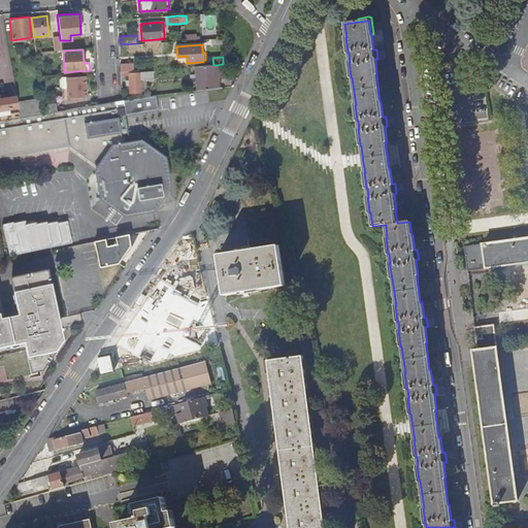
[(218,88),(217,65),(213,65),(196,66),(197,90),(218,88)]
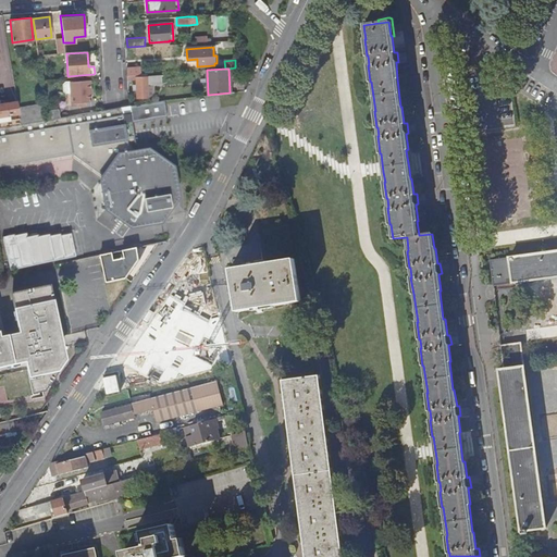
[(127,75),(127,79),(135,79),(136,98),(147,98),(147,96),(152,96),(152,85),(161,85),(161,76),(146,76),(140,76),(140,74),(127,75)]
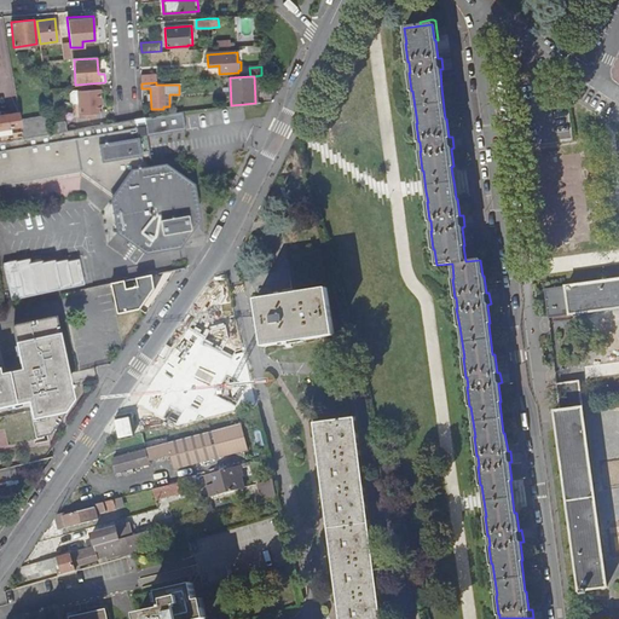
[(100,113),(99,90),(77,91),(79,117),(93,116),(92,113),(100,113)]
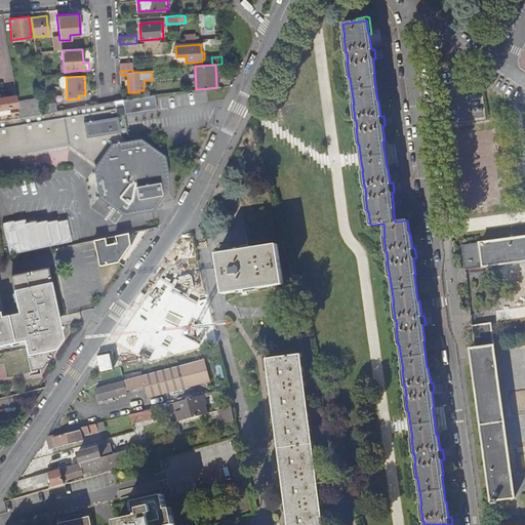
[(119,101),(115,101),(117,108),(124,107),(126,116),(159,110),(156,94),(122,99),(119,101)]
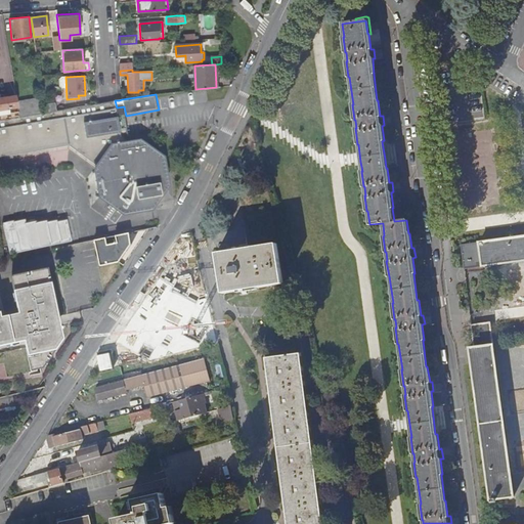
[(0,108),(18,106),(17,101),(16,95),(0,97),(0,108)]
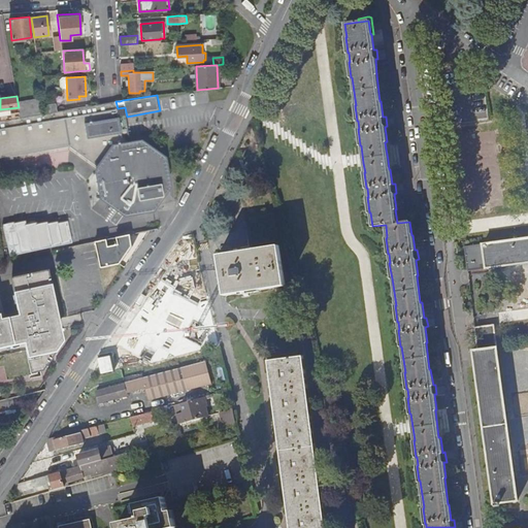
[(32,116),(42,114),(39,99),(18,102),(19,107),(21,118),(29,117),(29,116),(32,116)]
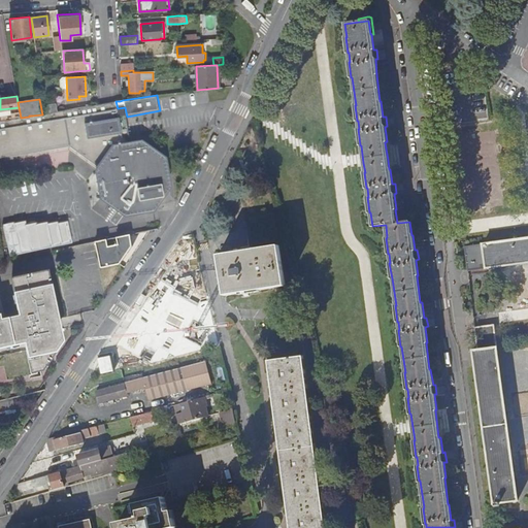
[(0,121),(0,159),(70,146),(99,167),(96,170),(101,198),(125,215),(154,210),(154,208),(152,208),(151,206),(158,204),(171,186),(166,157),(164,157),(164,159),(161,159),(161,154),(142,140),(131,142),(130,142),(123,137),(118,108),(116,101),(100,104),(97,105),(56,111),(43,113),(42,114),(32,116),(29,117),(21,118),(0,121)]
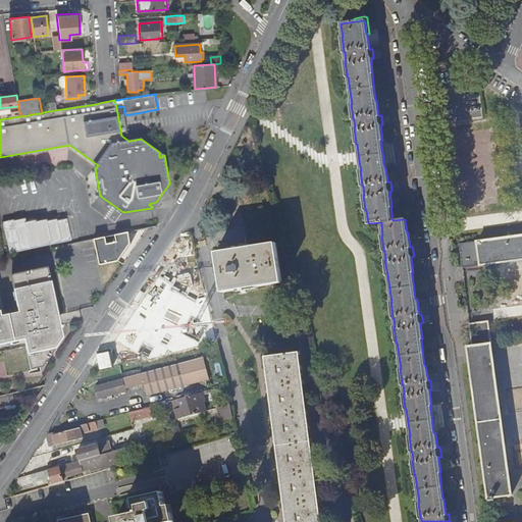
[(43,112),(55,110),(54,103),(42,104),(43,112)]
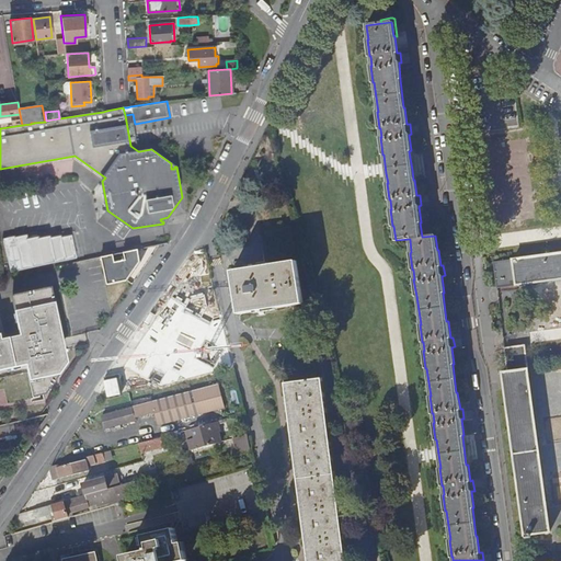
[(138,151),(139,151),(135,124),(133,114),(125,115),(130,146),(138,151)]
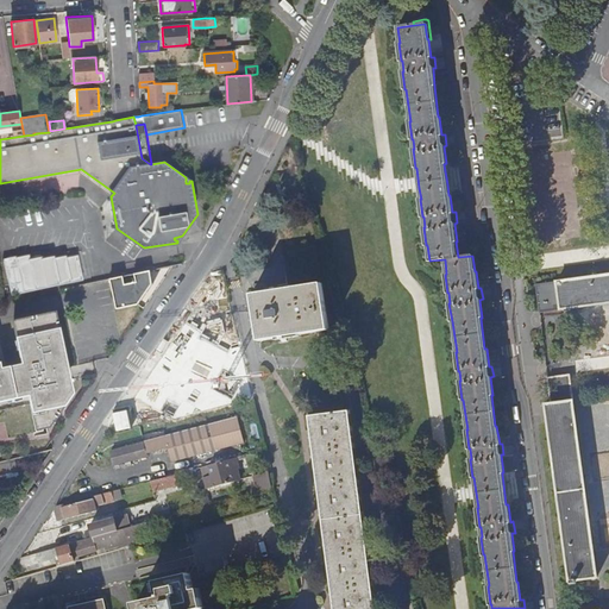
[(13,294),(85,281),(80,251),(31,261),(30,253),(6,258),(13,294)]
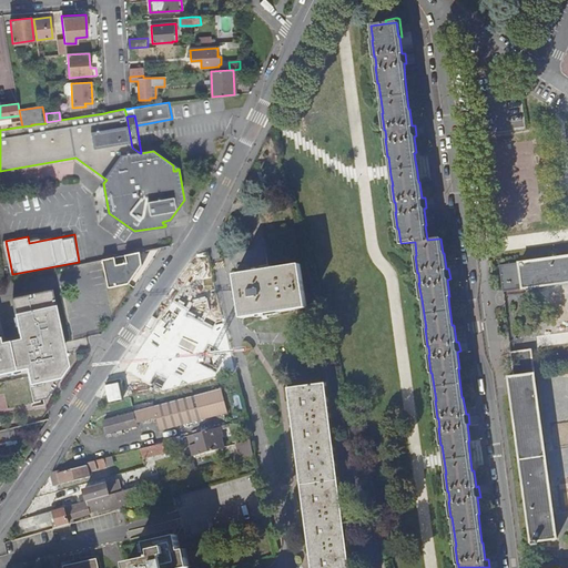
[(138,254),(103,261),(109,288),(130,284),(142,266),(143,265),(143,263),(142,261),(140,261),(138,254)]
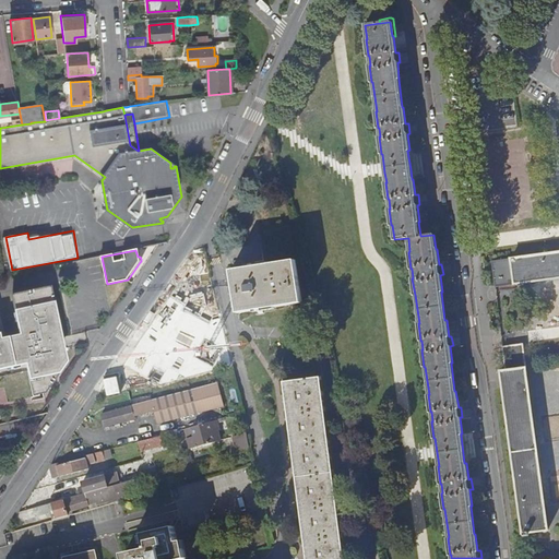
[(558,251),(545,254),(491,261),(495,286),(516,283),(516,284),(522,283),(558,276),(558,251)]
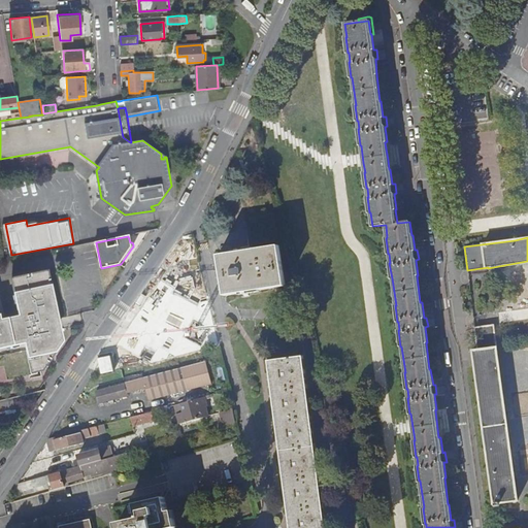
[(278,244),(219,255),(225,295),(286,285),(278,244)]
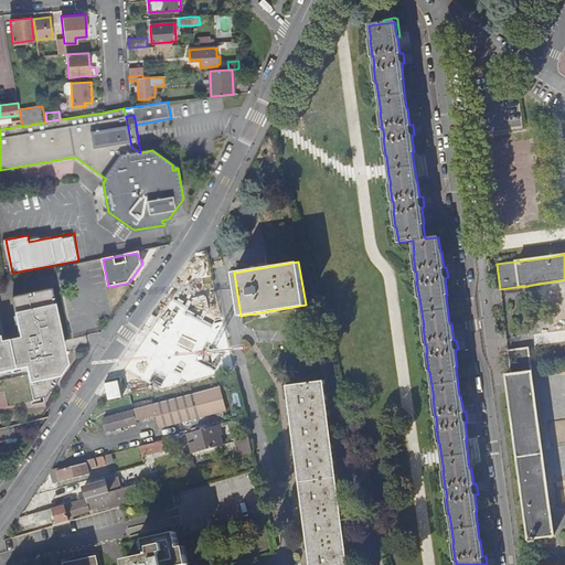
[(12,302),(16,319),(17,319),(19,327),(17,327),(21,343),(0,347),(0,372),(9,370),(18,369),(25,366),(28,374),(31,373),(33,381),(30,382),(34,398),(43,397),(46,393),(52,385),(64,368),(63,361),(64,360),(63,351),(57,352),(54,337),(56,337),(56,336),(51,311),(50,302),(48,295),(12,302)]
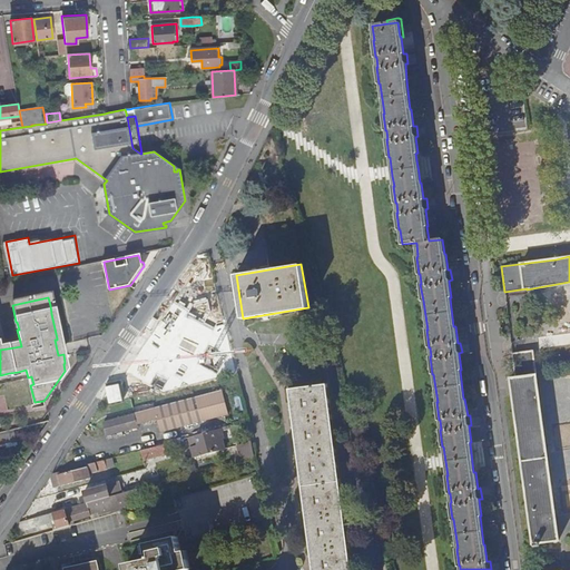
[(183,332),(174,346),(188,353),(203,328),(208,327),(205,313),(180,320),(183,332)]
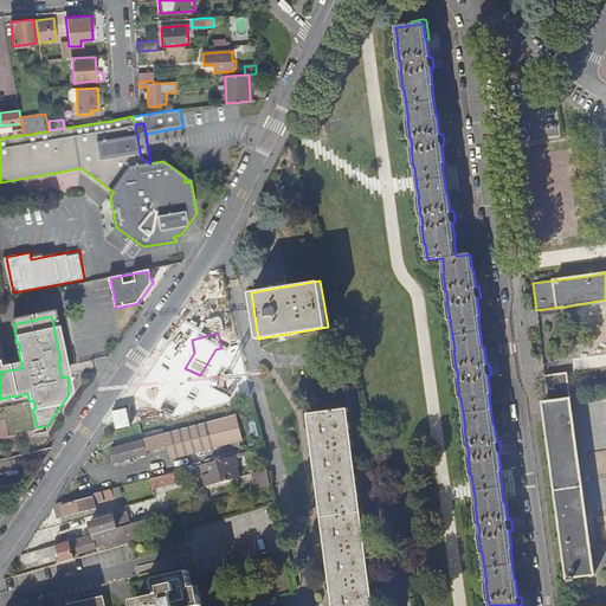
[(167,398),(172,417),(250,397),(238,345),(221,348),(216,349),(200,375),(185,368),(178,380),(167,398)]
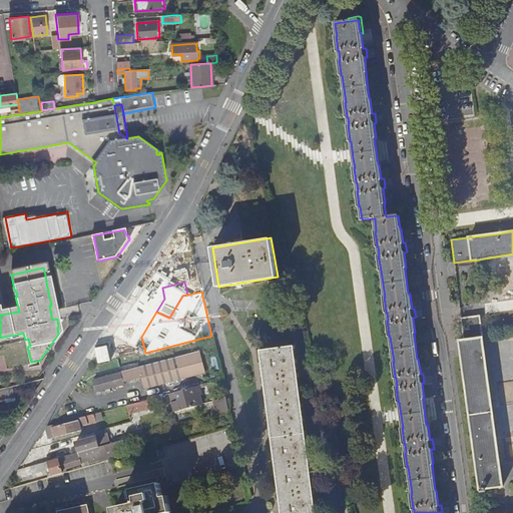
[(137,326),(155,302),(144,294),(126,318),(137,326)]
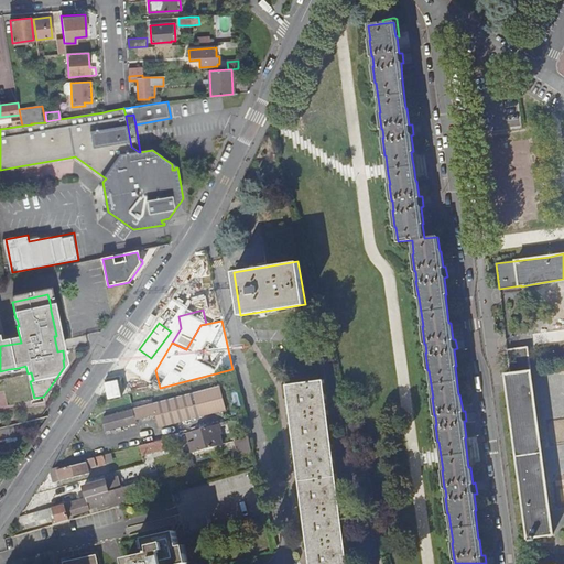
[(527,347),(508,350),(510,373),(506,375),(506,377),(505,377),(506,382),(507,382),(528,538),(553,533),(552,531),(553,531),(553,527),(552,527),(550,508),(551,508),(550,503),(549,503),(546,485),(546,480),(545,480),(531,378),(532,378),(531,373),(527,347)]
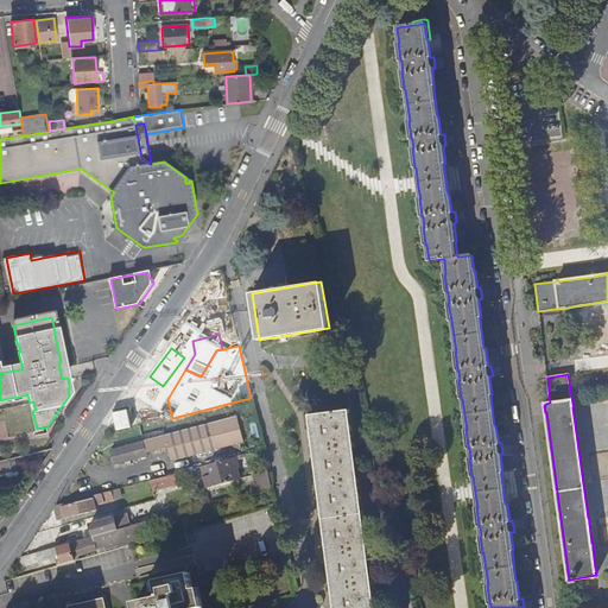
[(164,385),(168,399),(178,381),(164,385)]
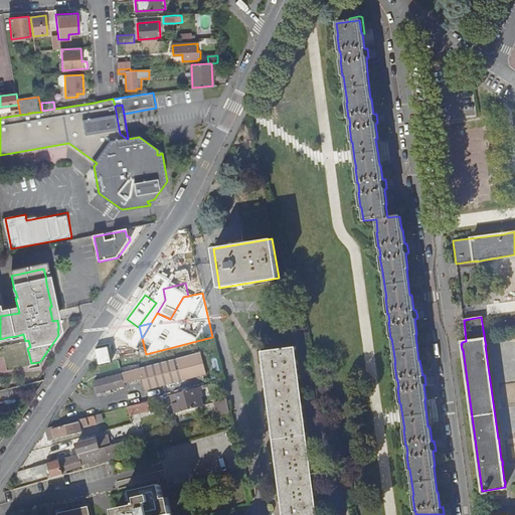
[(317,514),(295,345),(262,350),(283,514),(317,514)]
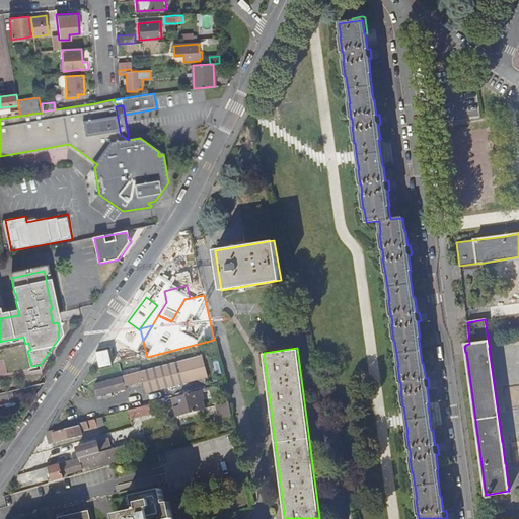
[(208,377),(203,356),(141,371),(146,393),(208,377)]
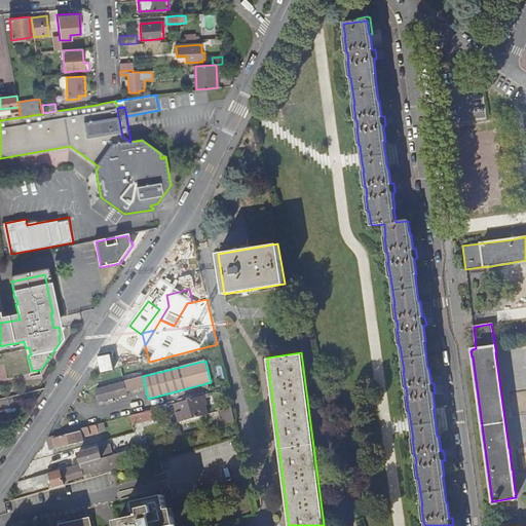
[(144,386),(142,377),(124,381),(126,390),(144,386)]
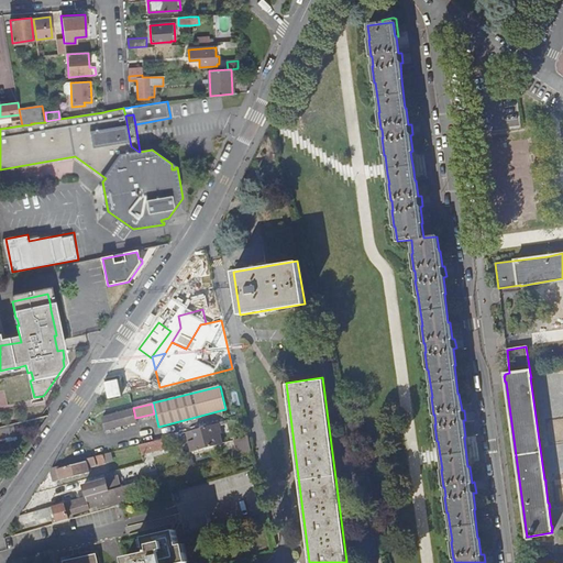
[(135,422),(132,408),(102,416),(105,429),(135,422)]
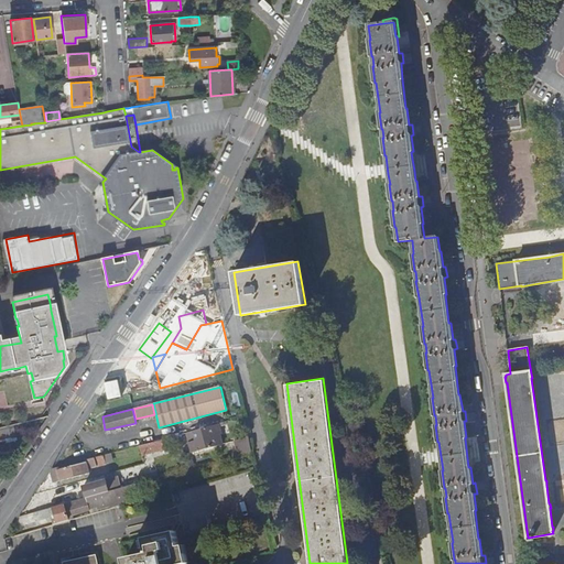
[(196,452),(221,445),(219,435),(220,434),(218,427),(199,433),(203,444),(194,446),(196,452)]
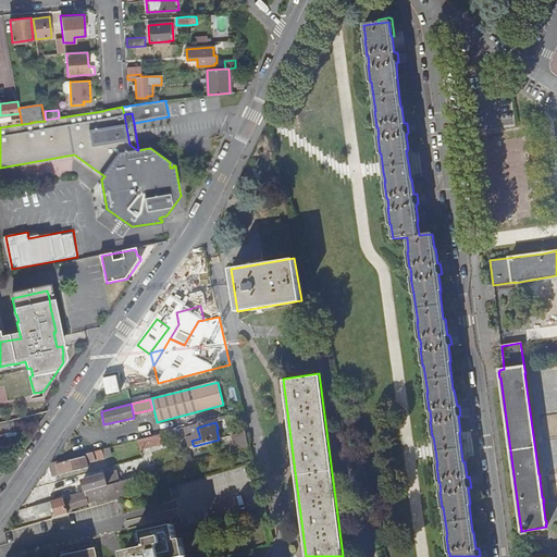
[(245,432),(232,435),(236,449),(249,446),(245,432)]
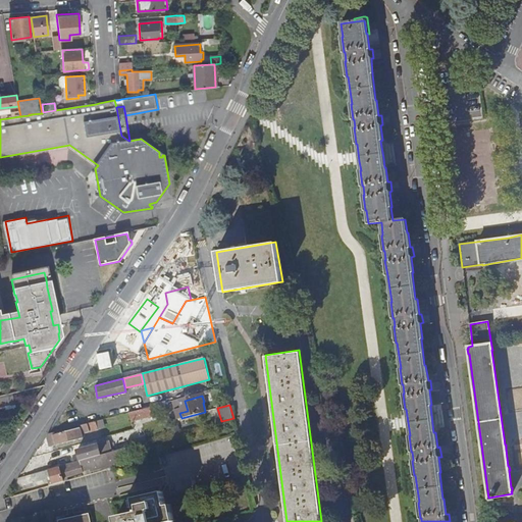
[(146,417),(144,408),(129,412),(132,421),(146,417)]
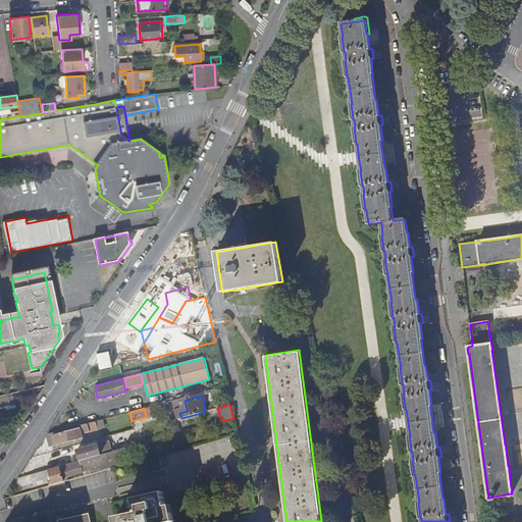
[(53,432),(48,433),(46,436),(47,438),(50,437),(53,449),(63,446),(63,444),(83,437),(82,433),(98,428),(96,421),(80,425),(80,427),(54,434),(53,432)]
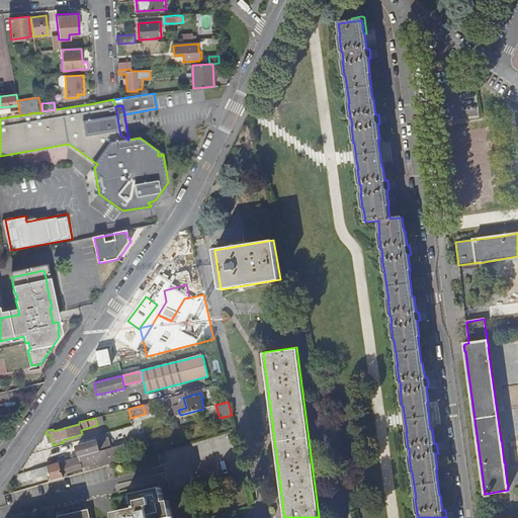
[(240,470),(229,432),(159,451),(170,491),(240,470)]
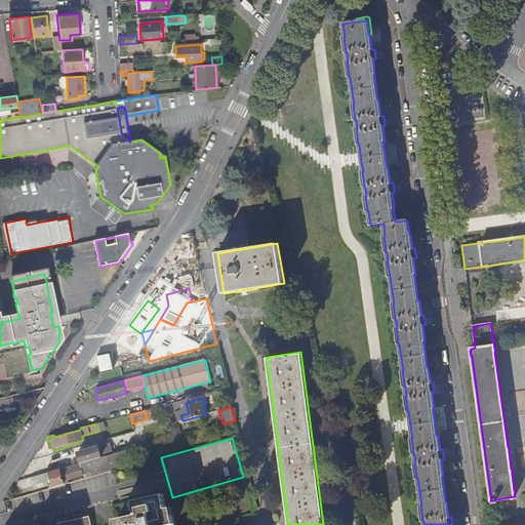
[(98,458),(102,457),(98,446),(77,452),(80,463),(98,458)]
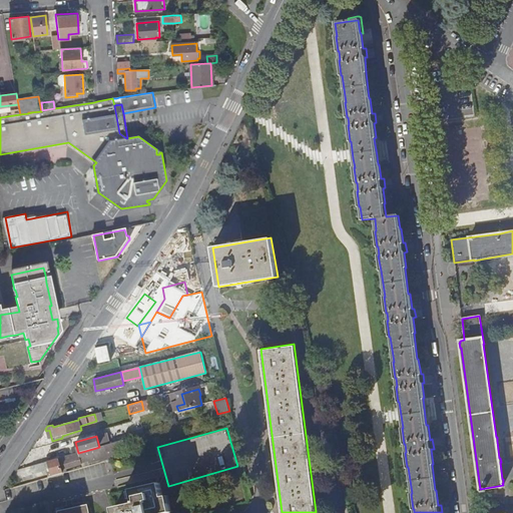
[(127,439),(99,447),(96,448),(78,453),(48,461),(37,464),(31,466),(33,474),(45,471),(45,468),(50,467),(52,476),(62,473),(61,470),(79,465),(88,461),(89,464),(100,460),(103,459),(103,461),(114,458),(117,457),(115,452),(125,449),(124,444),(128,443),(127,439)]
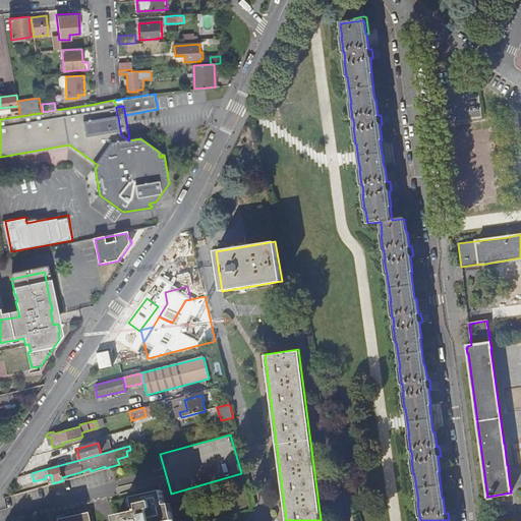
[(127,456),(117,459),(119,464),(129,461),(127,456)]
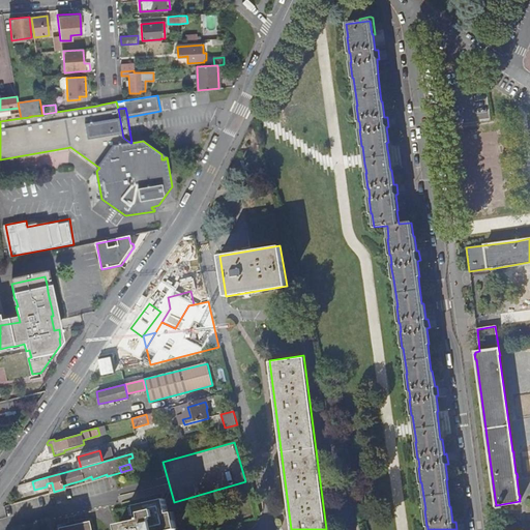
[(168,512),(165,498),(135,505),(138,520),(118,525),(119,529),(167,529),(177,528),(175,520),(172,520),(171,512),(168,512)]
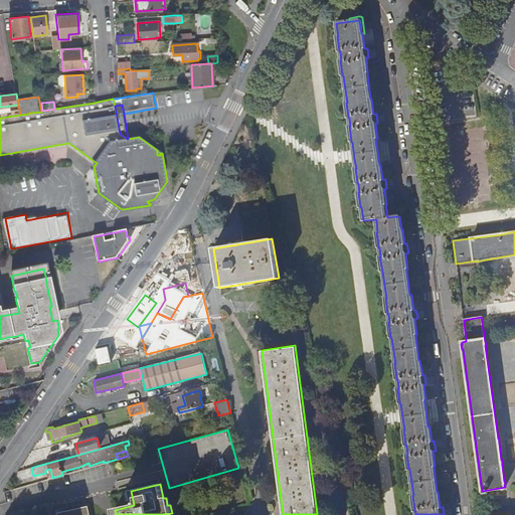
[(57,514),(90,514),(89,506),(57,513),(57,514)]
